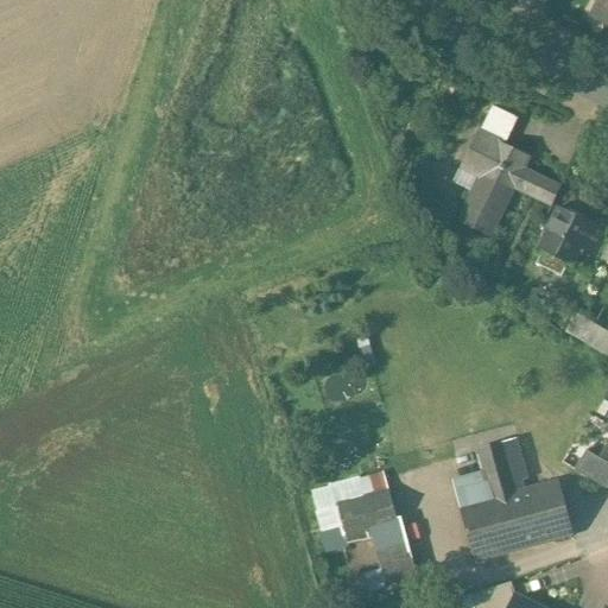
[(496,143),(475,132),(457,168),(479,178),(496,143)]
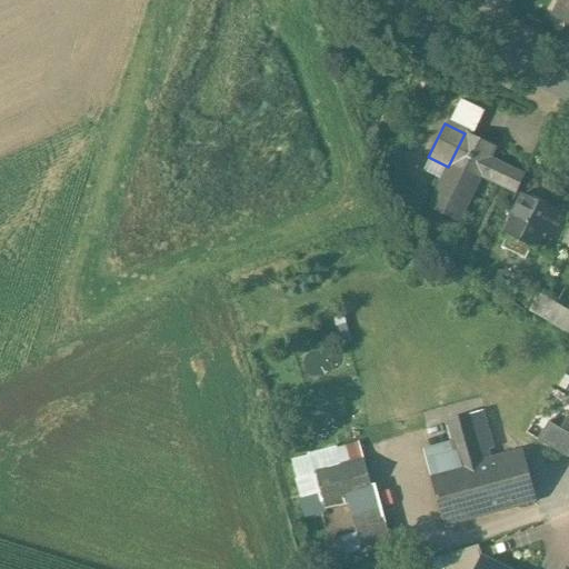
[(493,147),(465,133),(448,167),(428,209),(456,222),(478,176),(516,193),(523,176),(488,159),(493,147)]
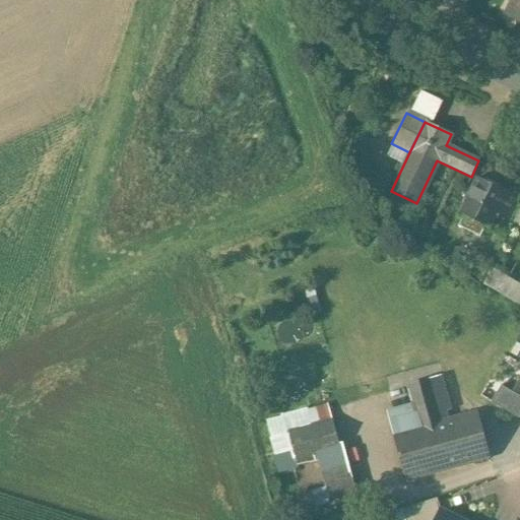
[(503,194),(476,181),(460,214),(490,229),(497,214),(506,195),(503,194)]
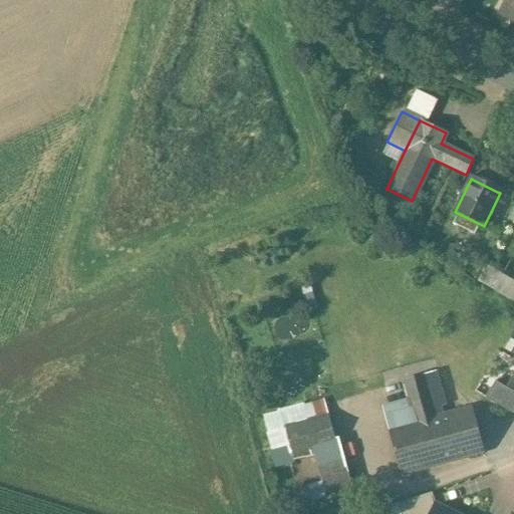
[(513,208),(513,195),(499,188),(497,192),(500,193),(491,212),(508,220),(513,208)]
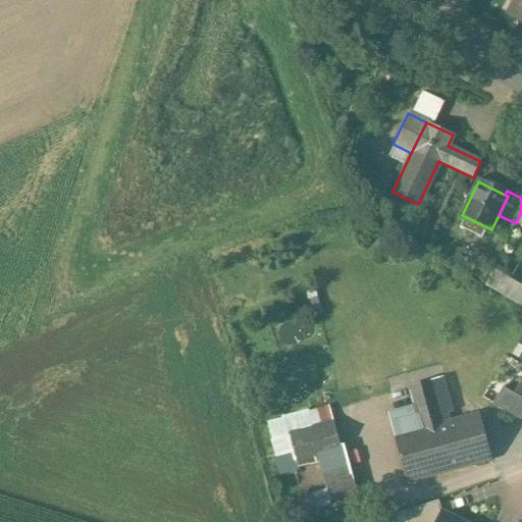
[(521,291),(504,279),(497,291),(521,305),(521,291)]
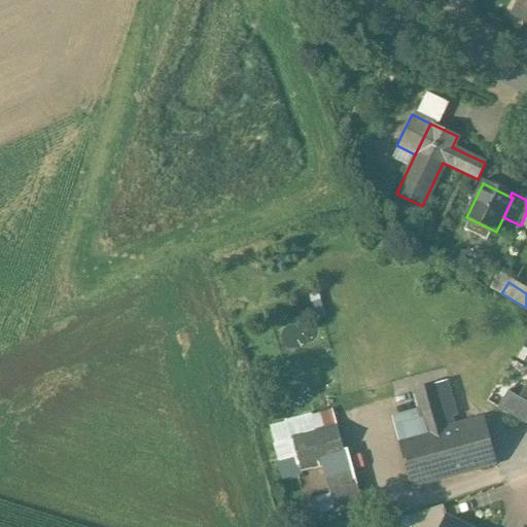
[(433,384),(416,389),(423,415),(419,416),(421,424),(426,423),(429,434),(441,431),(446,430),(433,384)]
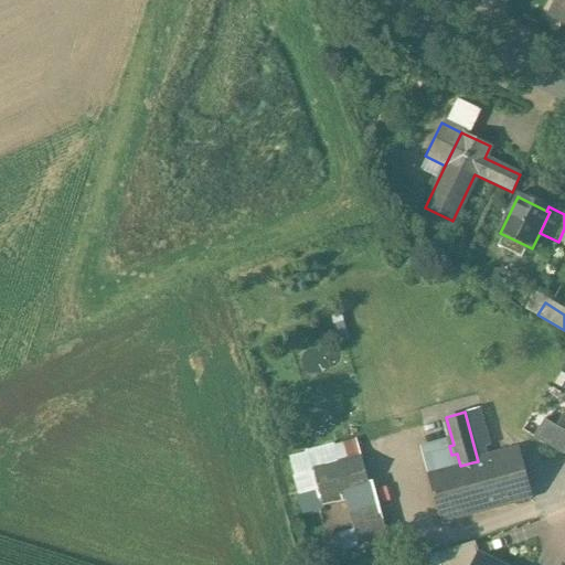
[(564,429),(545,418),(534,437),(564,455),(564,454),(564,429)]
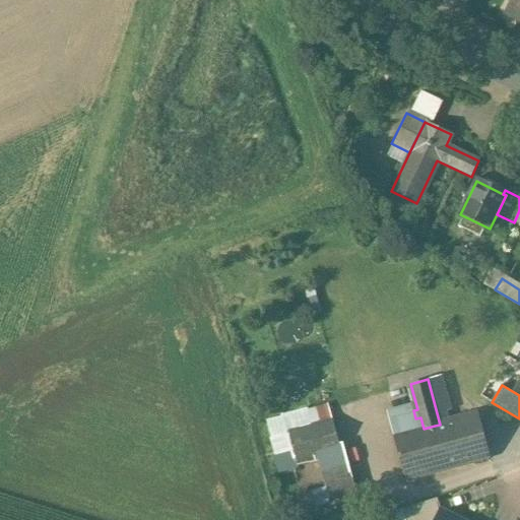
[(440,425),(435,426),(446,467),(488,456),(476,414),(440,425)]
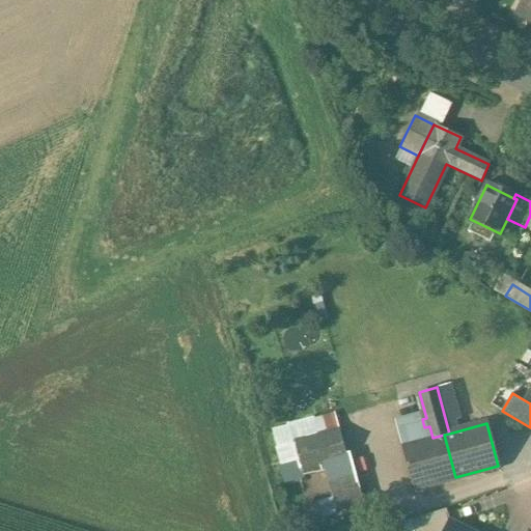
[(338,425),(278,442),(288,478),(320,469),(324,479),(352,471),(338,425)]
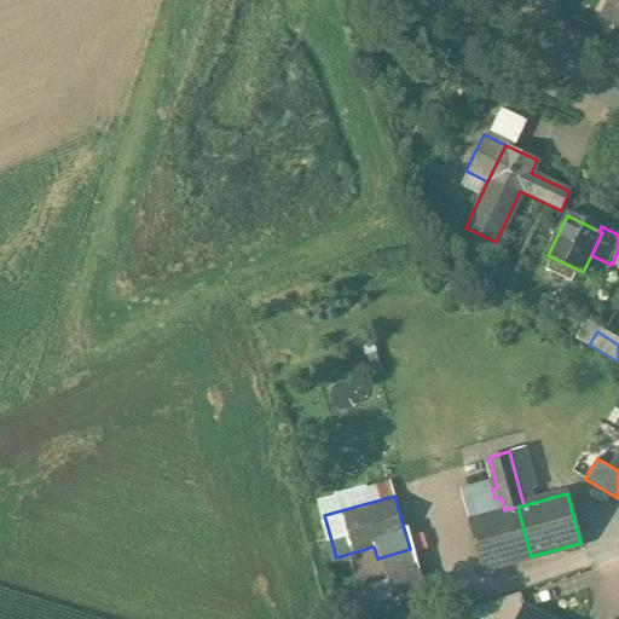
[(504,510),(473,519),(487,568),(531,556),(518,507),(504,510)]
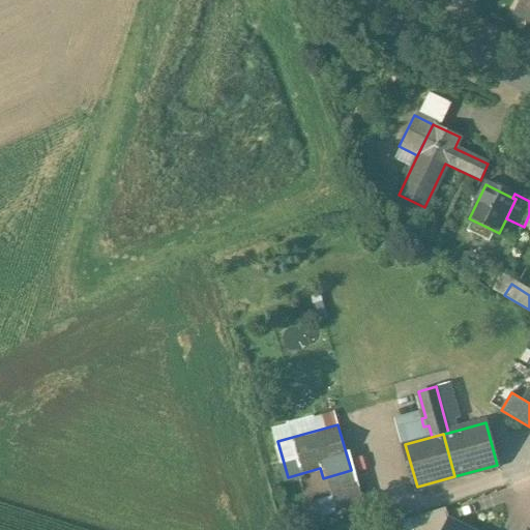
[(352,475),(332,480),(339,501),(358,495),(352,475)]
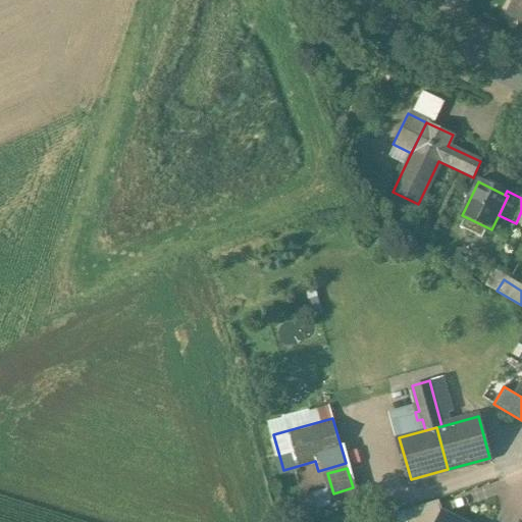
[(317,493),(302,496),(304,516),(319,514),(317,493)]
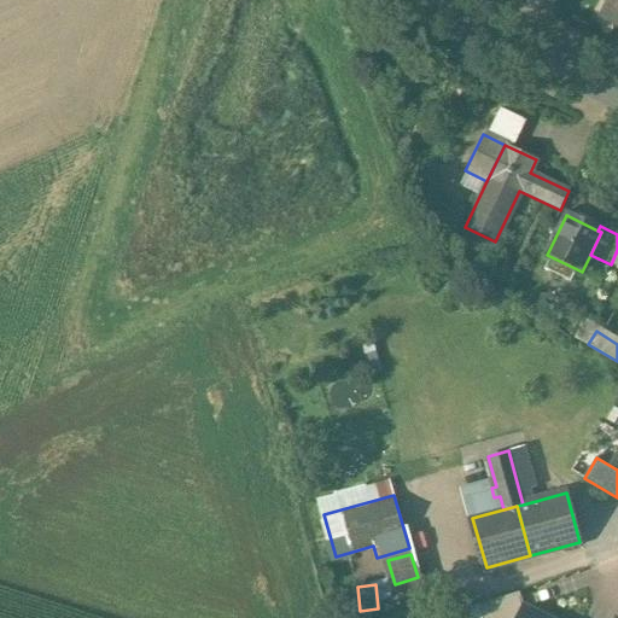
[(519,593),(478,607),(482,617),(519,617),(524,610),(524,608),(519,593)]
